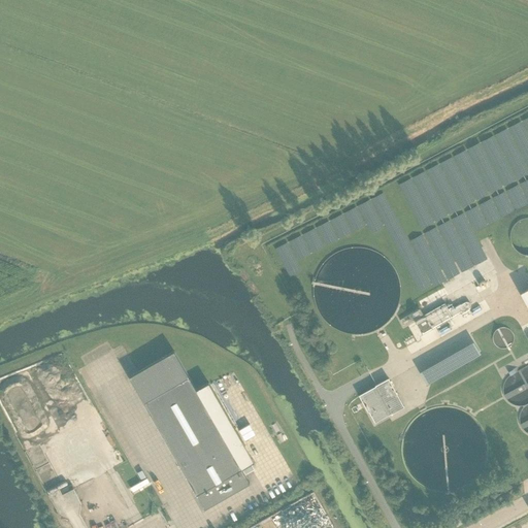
[(422,333),(432,328),(426,317),(416,323),(422,333)]
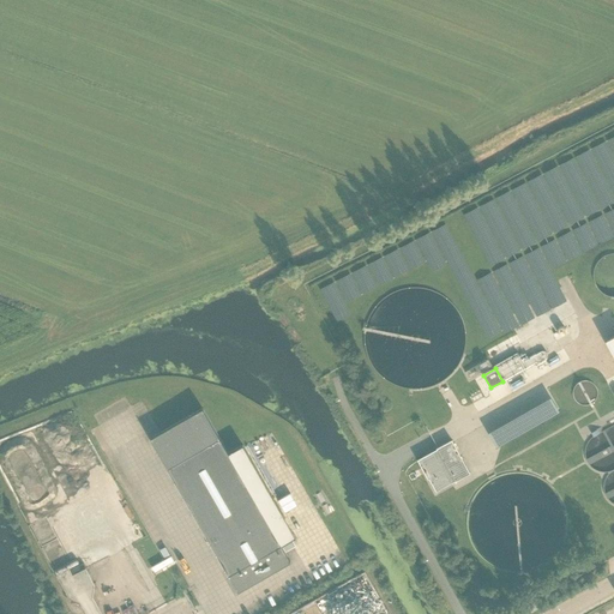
[(229,453),(203,408),(150,439),(238,591),(290,561),(282,546),(296,537),(244,445),(229,453)]
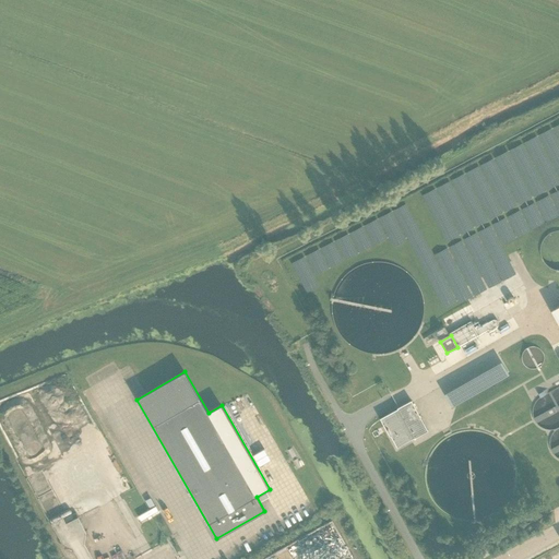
[(473,389),(483,385),(479,378),(470,381),(473,389)]
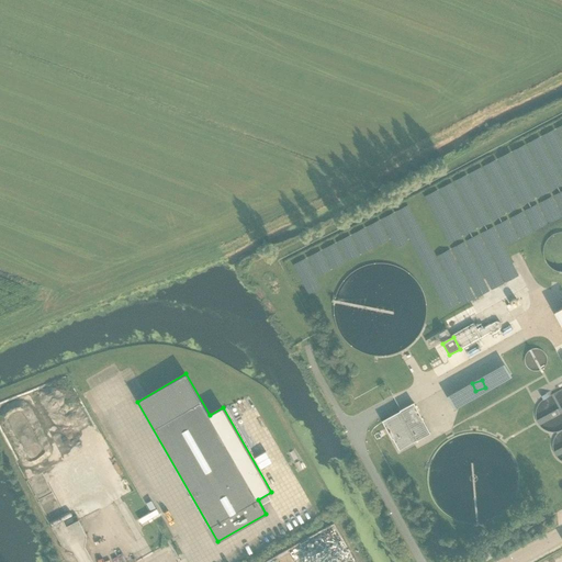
[(416,441),(430,434),(427,426),(426,426),(414,404),(414,403),(400,411),(400,412),(401,413),(383,422),(384,423),(400,450),(401,449),(401,448),(416,439),(416,441)]
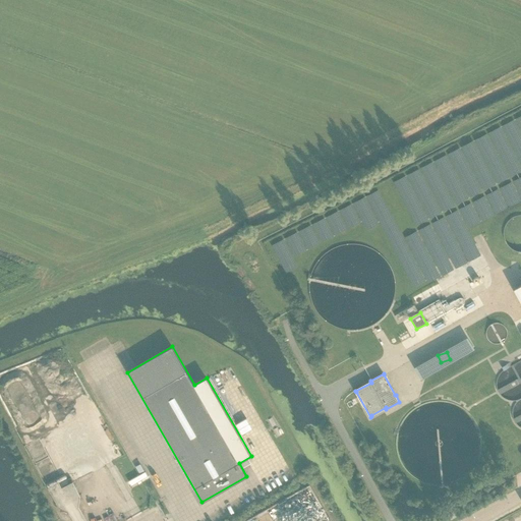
[(134,467),(138,474),(143,471),(139,464),(134,467)]
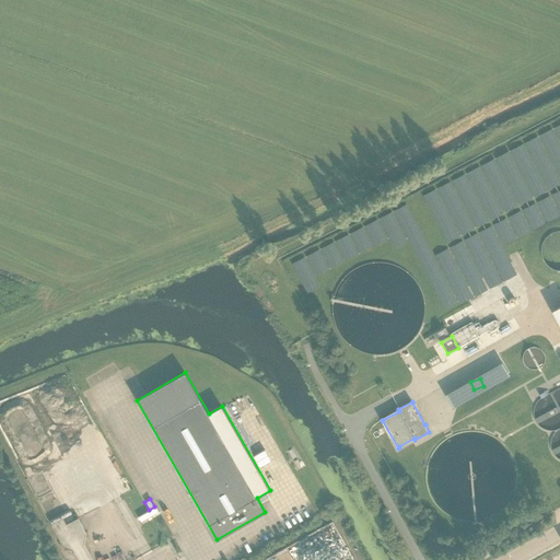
[(139,524),(158,513),(156,509),(137,521),(139,524)]
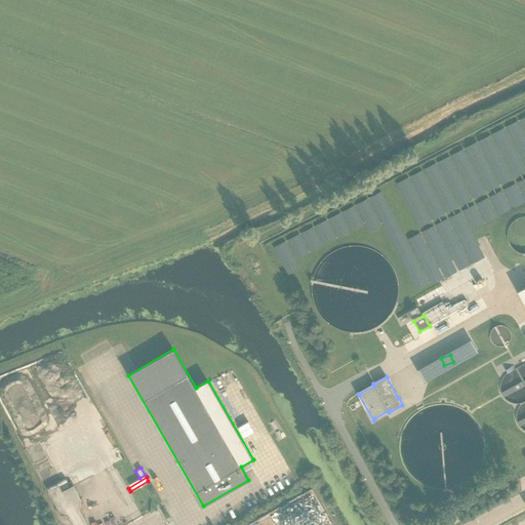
[(63,480),(54,483),(73,524),(94,524),(76,482),(66,486),(63,480)]
